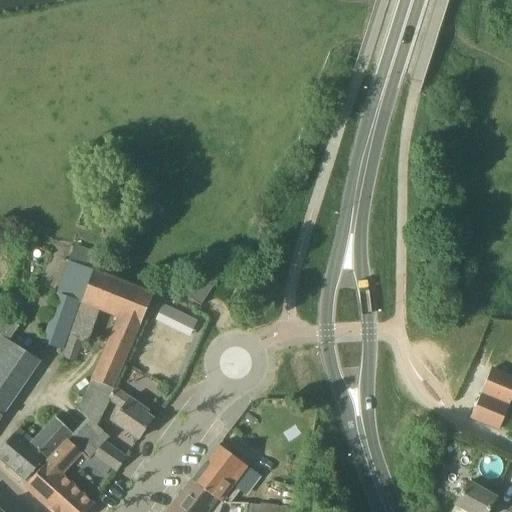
[(101,255),(93,252),(76,245),(69,262),(94,272),(94,271),(101,255)]
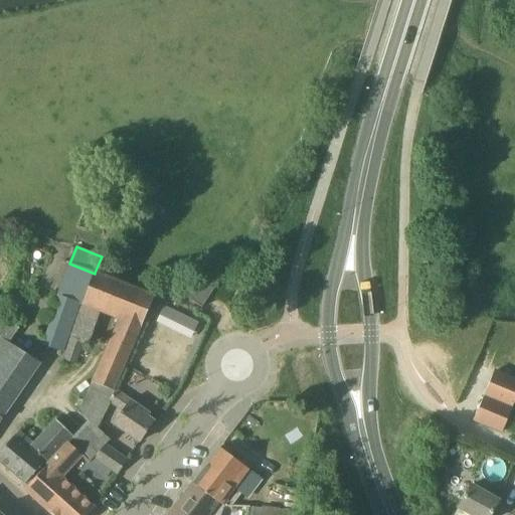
[(95,274),(82,304),(121,319),(79,413),(89,421),(74,438),(69,443),(81,456),(89,463),(95,458),(106,446),(111,442),(97,430),(109,401),(111,397),(114,389),(155,297),(95,273),(95,274)]
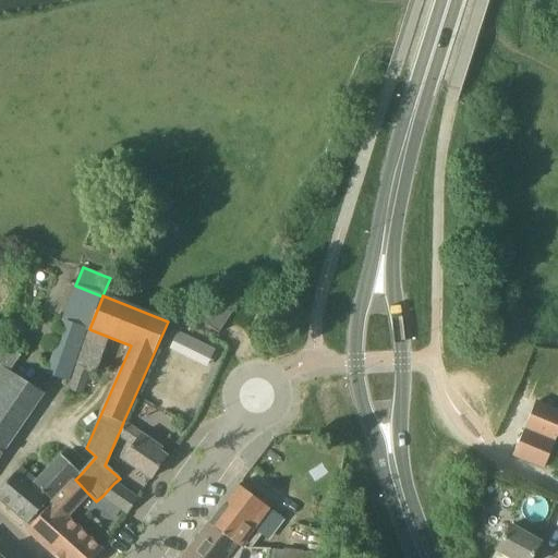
[(86,330),(63,324),(45,374),(69,383),(86,330)]
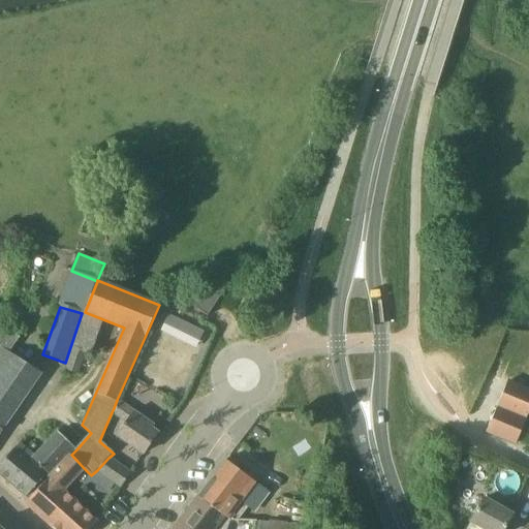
[(0,433),(42,374),(9,352),(19,339),(9,333),(0,346),(0,433)]
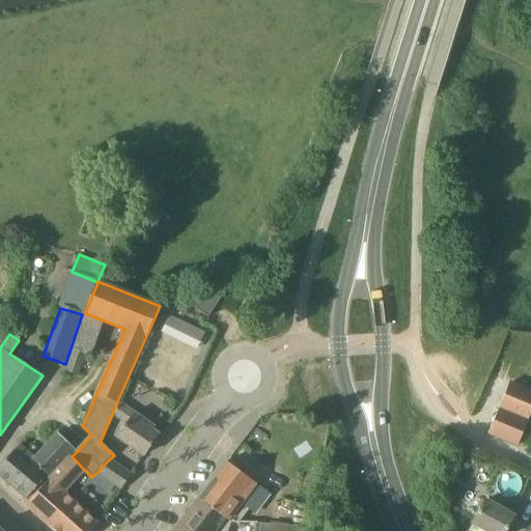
[(78,376),(85,354),(74,351),(65,372),(78,376)]
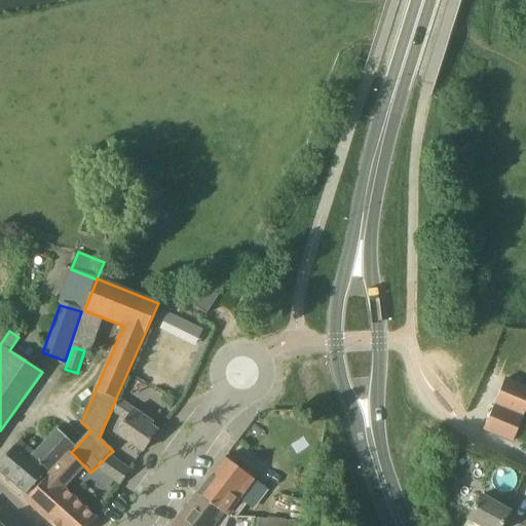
[(525,409),(525,387),(504,379),(483,429),(513,442),(525,409)]
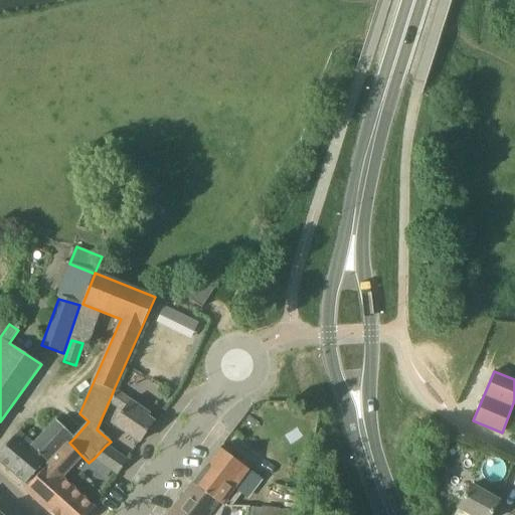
[(154,421),(148,417),(150,414),(114,389),(111,397),(109,401),(123,411),(114,423),(140,442),(154,421)]
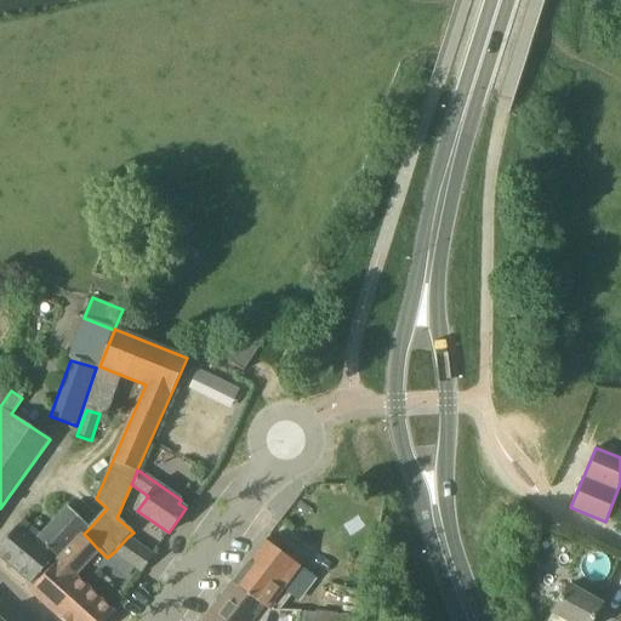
[(66,548),(68,550),(84,534),(90,528),(68,507),(41,535),(23,519),(0,545),(0,557),(30,584),(56,557),(57,558),(66,548)]
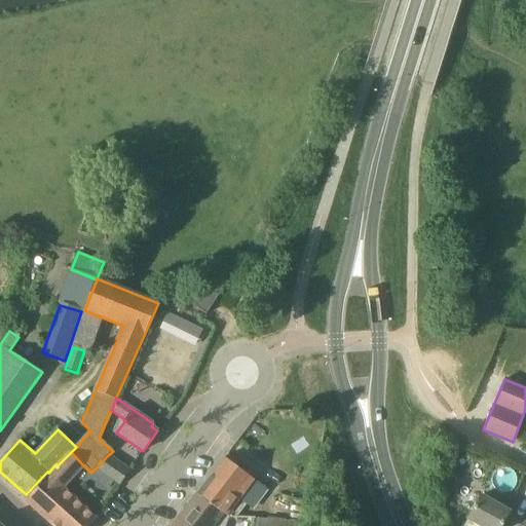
[(71,452),(58,465),(26,500),(50,523),(74,496),(64,487),(83,465),(71,452)]
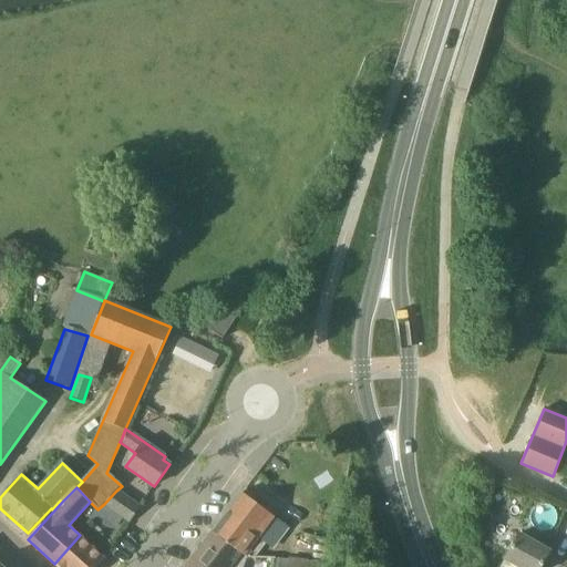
[(104,504),(130,522),(140,507),(116,491),(104,504)]
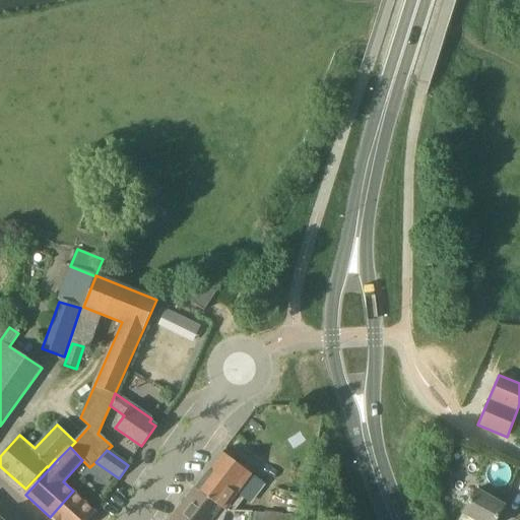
[(222,509),(228,509),(233,509),(243,497),(248,501),(263,483),(221,452),(195,488),(222,509)]
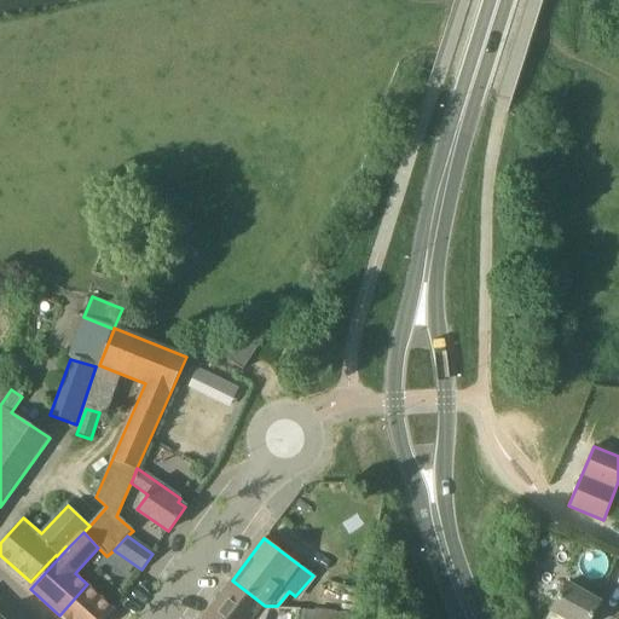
[(266,618),(271,606),(265,606),(232,580),(202,618),(266,618)]
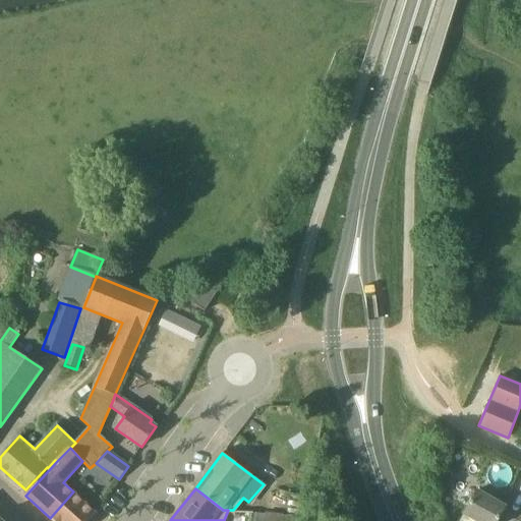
[(460,520),(497,520),(505,507),(477,490),(464,514),(460,520)]
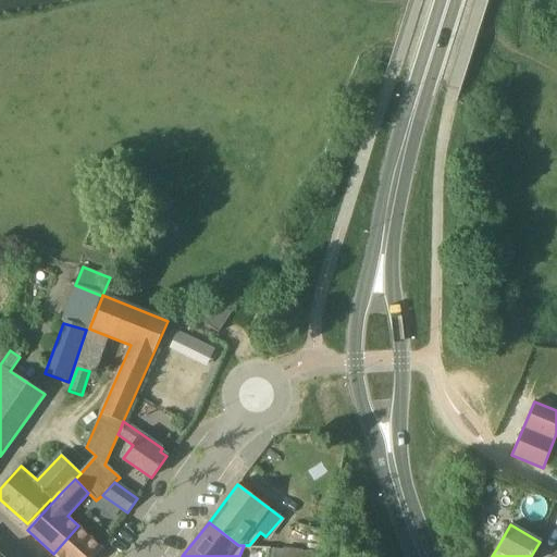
[(94,556),(102,548),(78,525),(53,554),(57,556),(94,556)]
